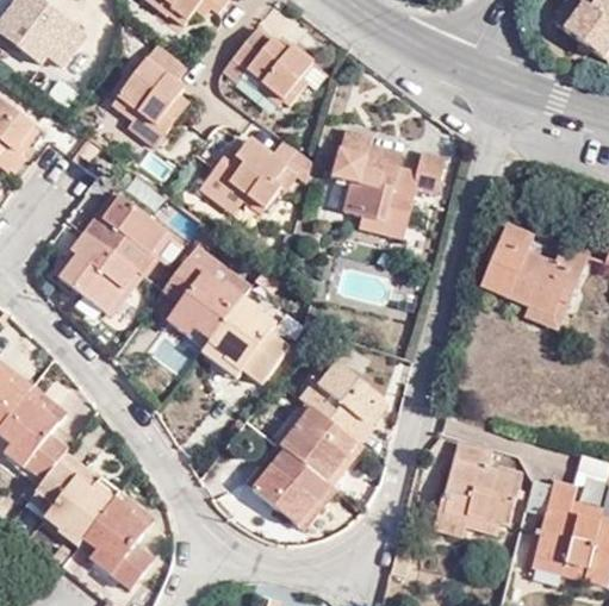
[(14,0),(0,20),(0,32),(41,63),(48,55),(62,66),(86,35),(39,0),(14,0)]
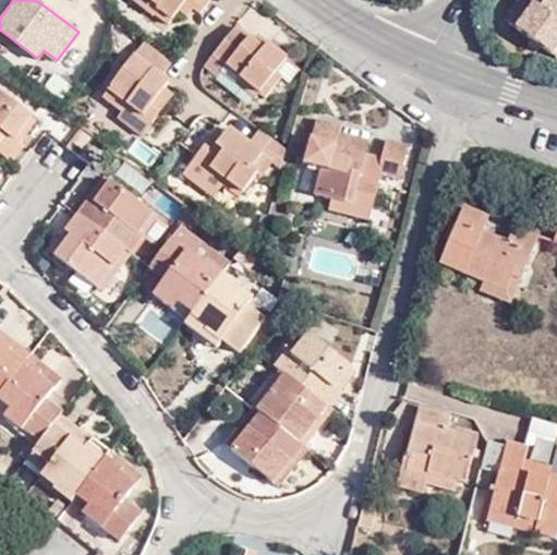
[(0,15),(10,0),(0,0),(0,15)]
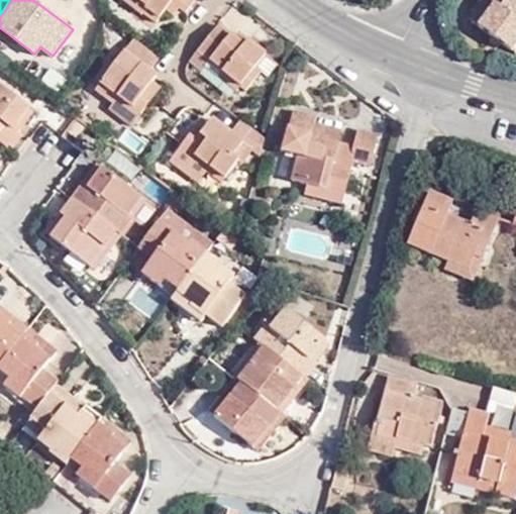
[(145,5),(138,0),(122,0),(139,13),(141,10),(145,5)]
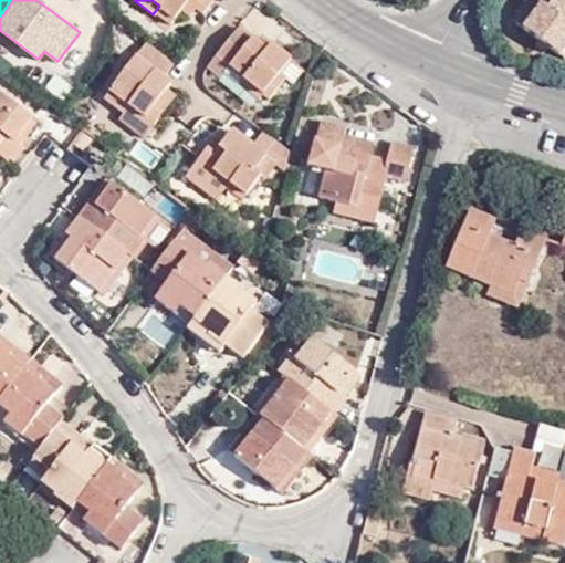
[(152,0),(159,6),(155,11),(170,22),(181,9),(187,0),(195,7),(202,12),(211,0),(152,0)]
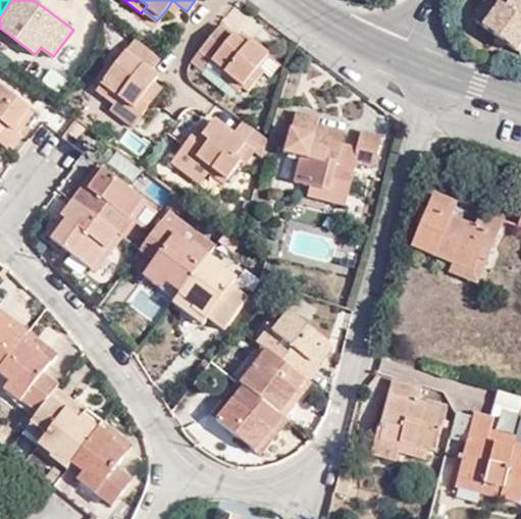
[(173,13),(179,6),(172,0),(167,8),(173,13)]
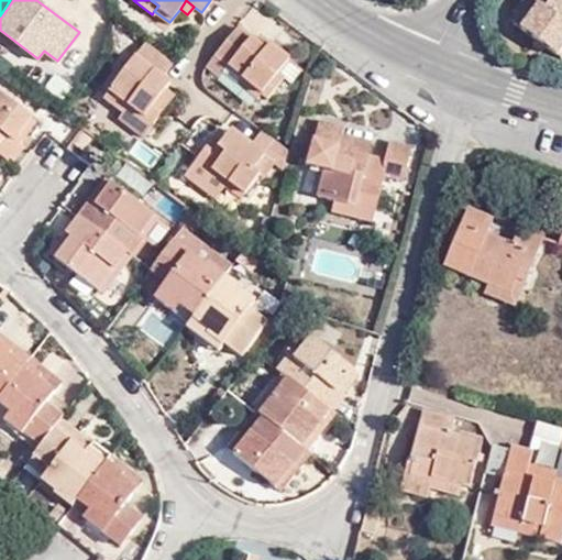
[(538,4),(531,0),(524,0),(508,20),(519,28),(538,4)]
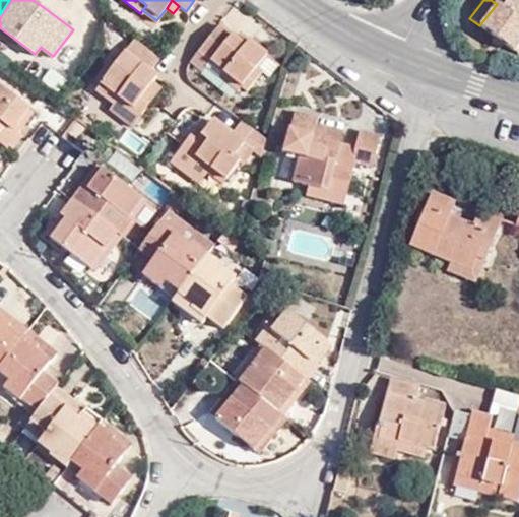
[(491,0),(497,4),(479,25),(513,51),(518,43),(518,0),(491,0)]
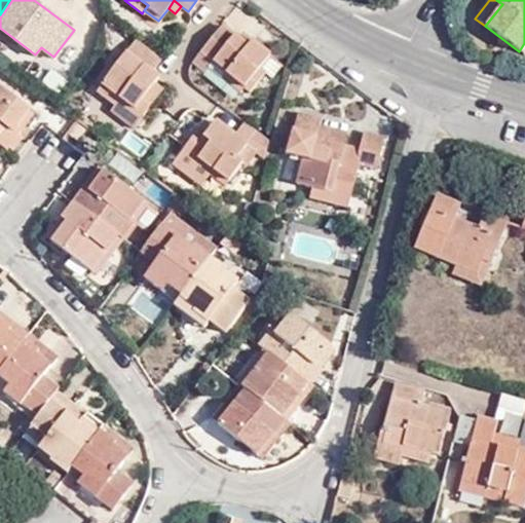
[(221,24),(199,50),(211,61),(213,60),(226,70),(225,71),(244,86),(249,90),(264,72),(259,67),(270,53),(252,38),(248,43),(234,32),(233,33),(221,24)]
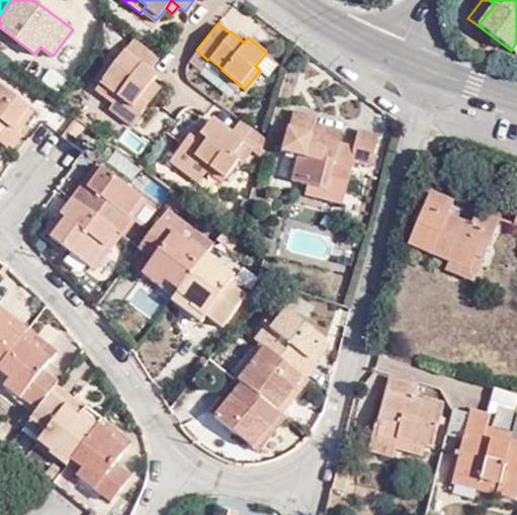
[(235,27),(231,31),(244,43),(248,37),(235,27)]
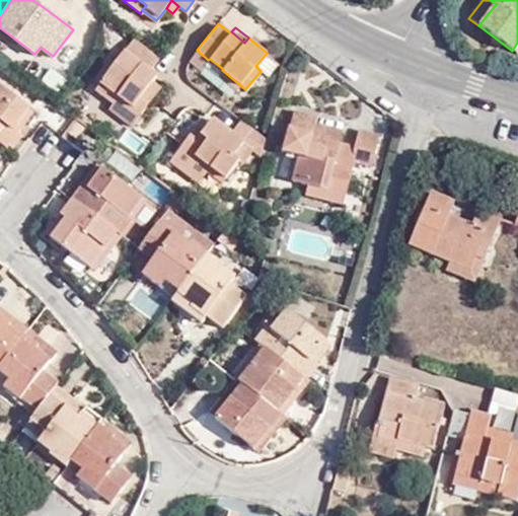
[(158,57),(133,38),(94,88),(112,101),(117,94),(140,113),(156,92),(147,86),(152,80),(155,75),(148,70),(158,57)]
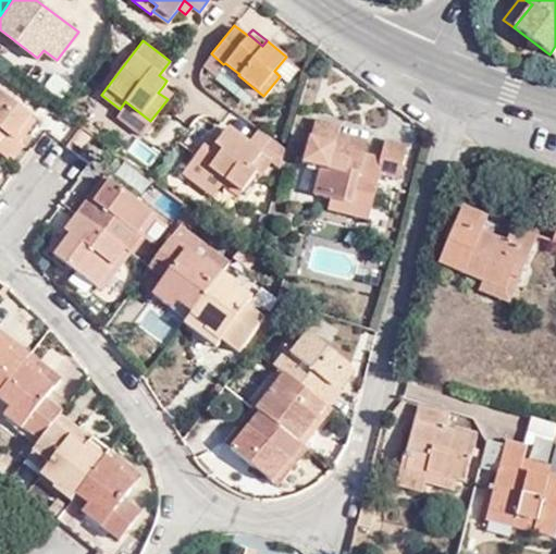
[(223,64),(211,53),(201,64),(215,74),(220,69),(223,64)]
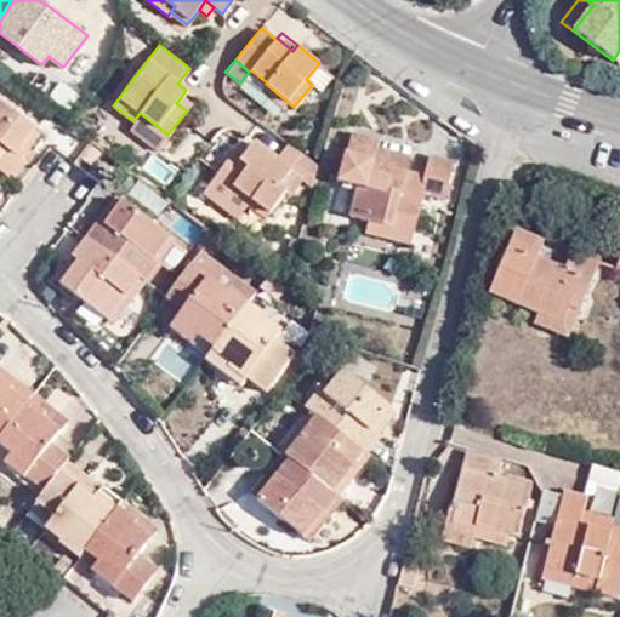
[(333,74),(319,63),(306,79),(312,85),(319,90),(333,74)]
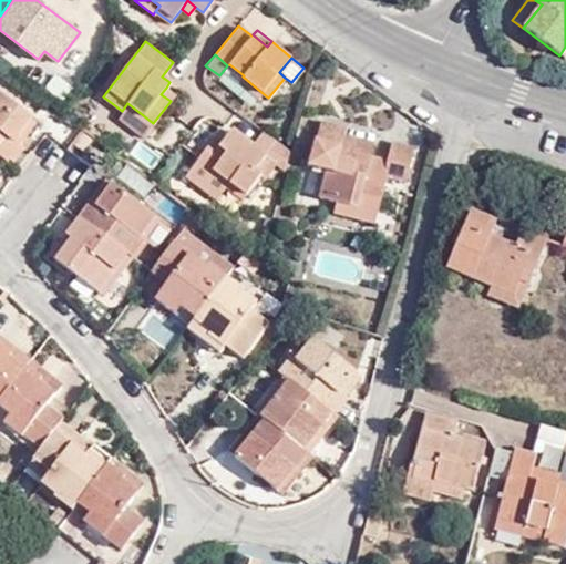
[(227,65),(224,70),(258,99),(263,93),(243,77),(244,75),(229,64),(227,65)]
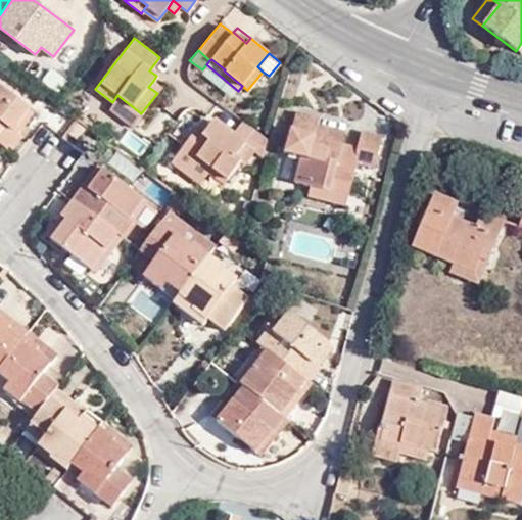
[(161,87),(153,81),(148,87),(157,93),(161,87)]
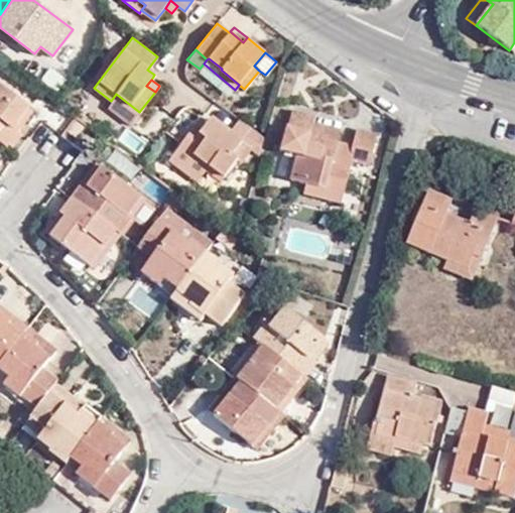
[(0,141),(6,145),(16,132),(11,128),(28,106),(0,85),(0,141)]
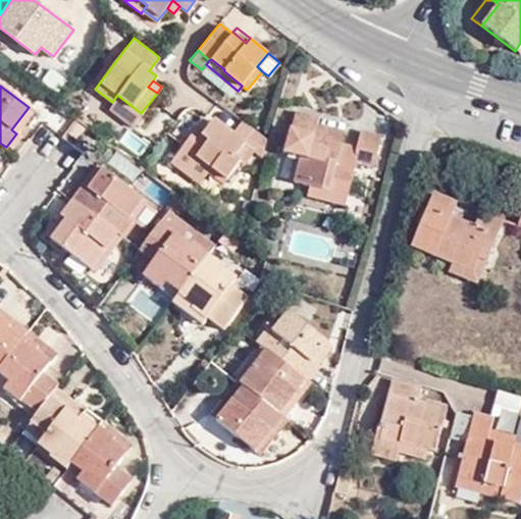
[(117,95),(112,102),(108,108),(132,126),(141,113),(117,95)]
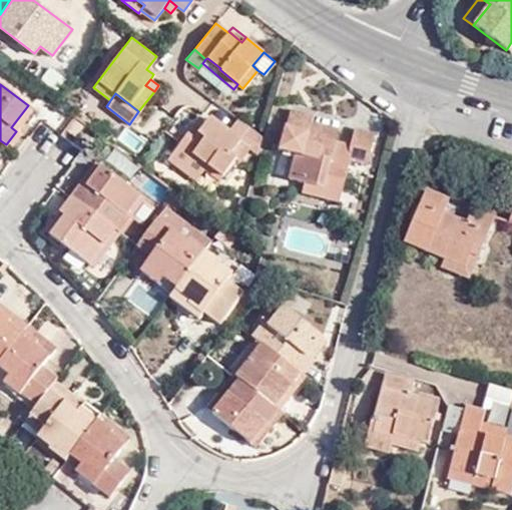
[(11,127),(16,131),(33,109),(28,105),(11,127)]
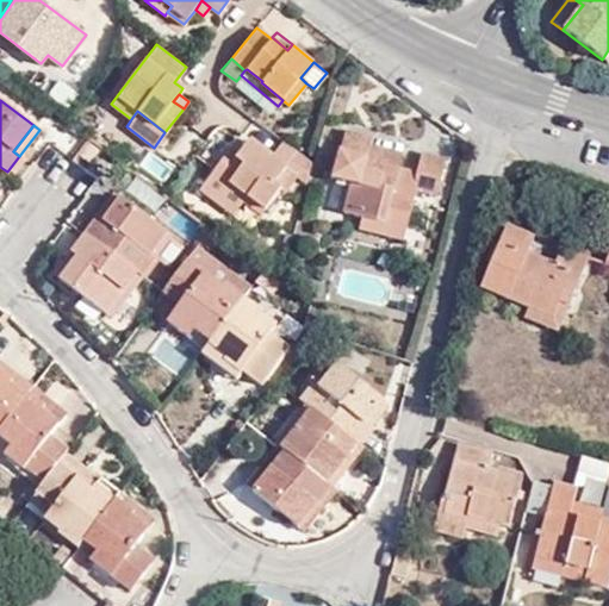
[(396,173),(397,166),(401,152),(370,145),(371,136),(346,131),(335,176),(352,180),(345,210),(362,214),(360,227),(379,232),(402,237),(414,187),(435,192),(443,157),(422,151),(417,170),(415,177),(396,173)]
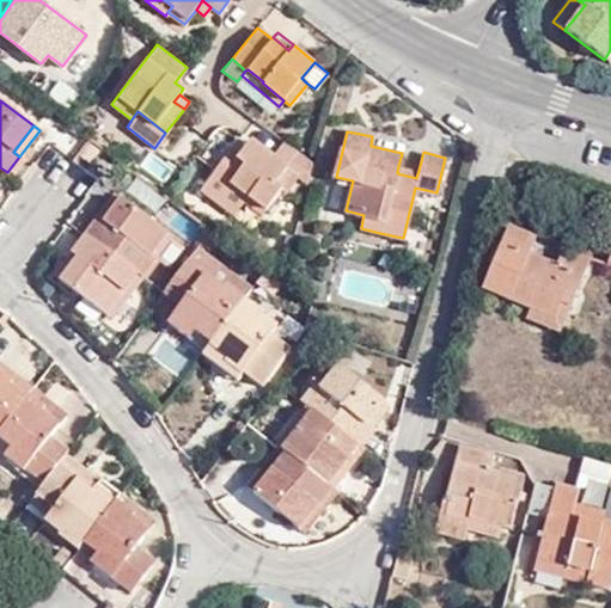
[(306,183),(312,161),(283,140),(273,154),(251,137),(237,155),(228,148),(208,174),(243,201),(246,196),(264,209),(282,188),(275,182),(286,167),(306,183)]
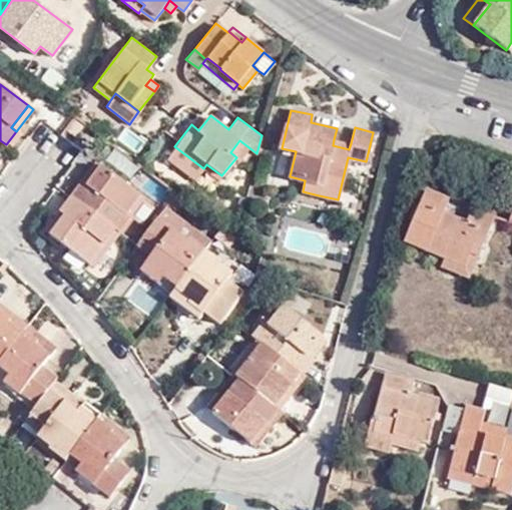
[(82,120),(68,138),(81,148),(95,130),(82,120)]
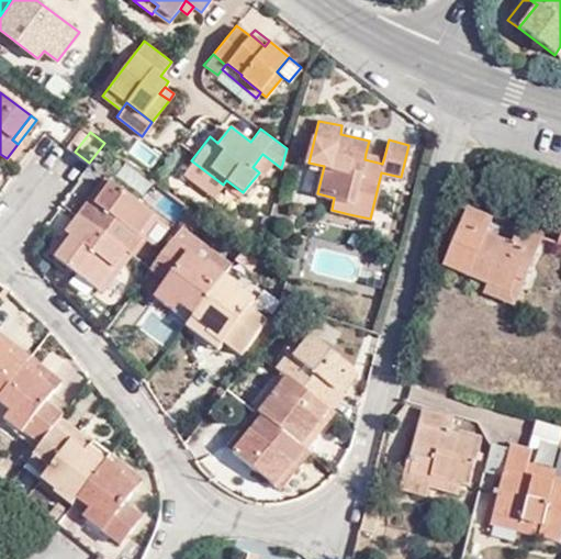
[(384,157),(366,153),(365,159),(382,164),(384,157)]
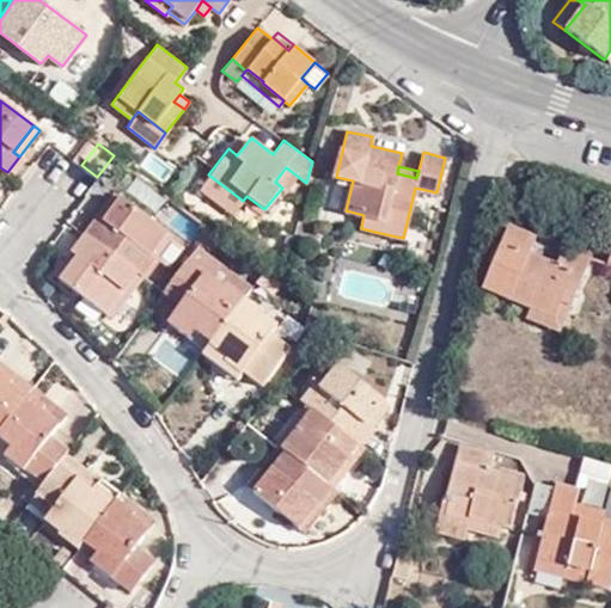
[(232,214),(243,201),(208,174),(199,188),(232,214)]
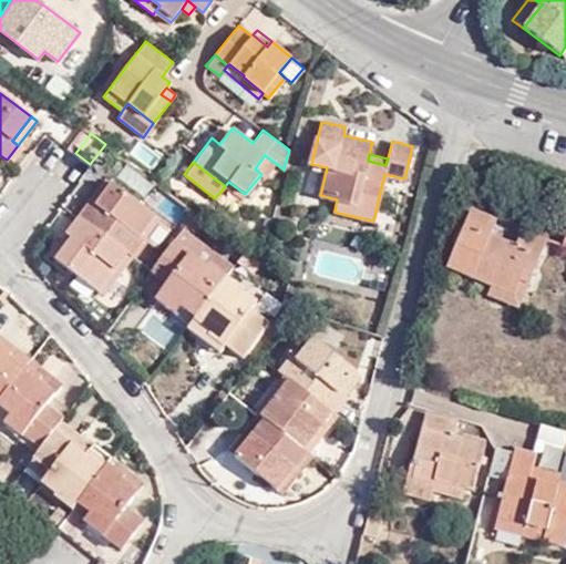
[(127,163),(116,178),(134,192),(146,176),(127,163)]
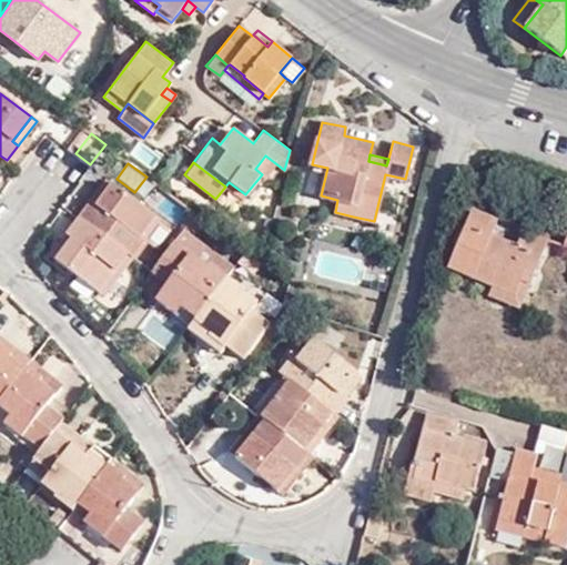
[(105,178),(90,199),(95,203),(111,182),(105,178)]
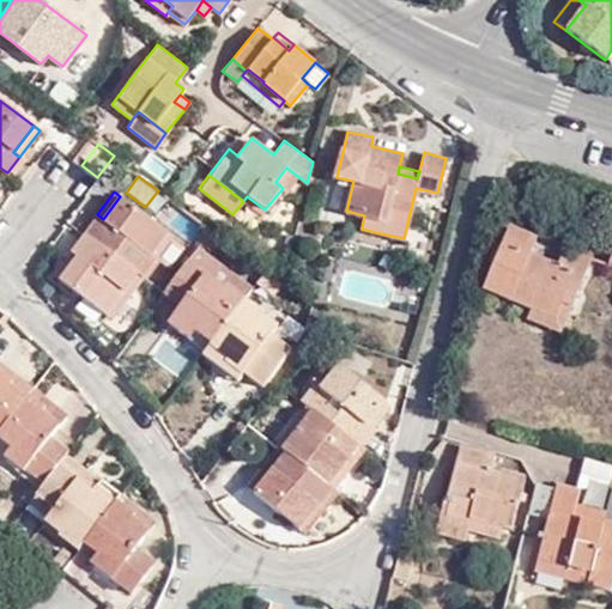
[(97,214),(84,233),(143,276),(174,236),(120,196),(103,219),(97,214)]
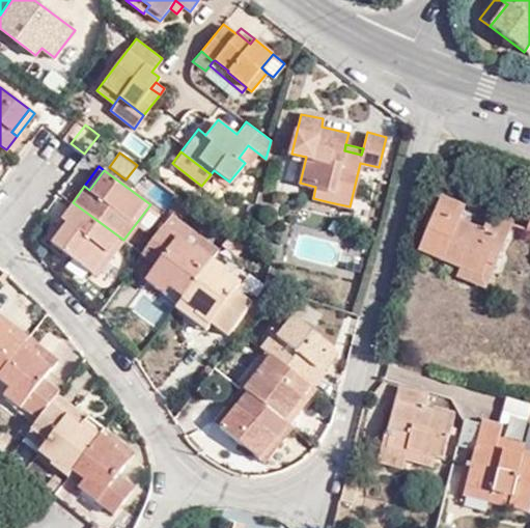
[(226,187),(229,182),(214,170),(211,174),(226,187)]
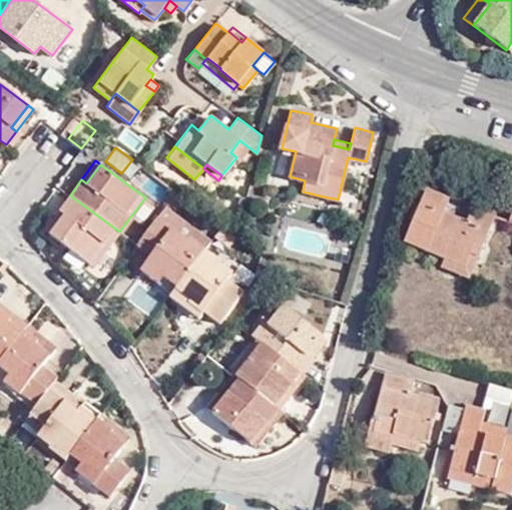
[(468,251),(478,256),(494,215),(471,206),(466,219),(443,210),(449,196),(426,187),(404,240),(444,258),(463,265),(468,251)]
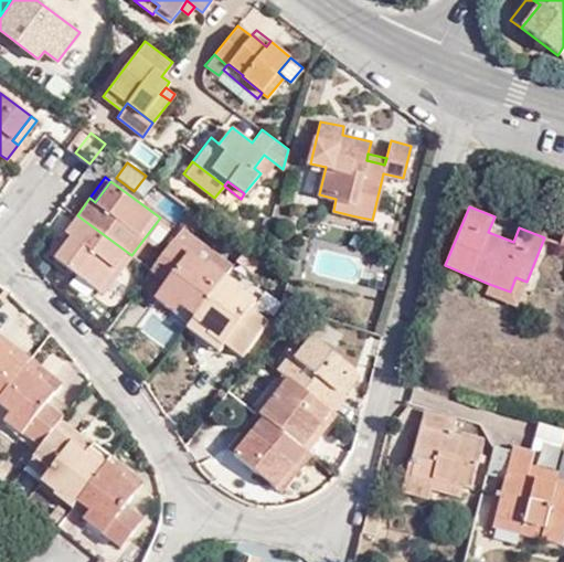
[(131,255),(77,215),(66,229),(72,233),(54,257),(103,294),(131,255)]
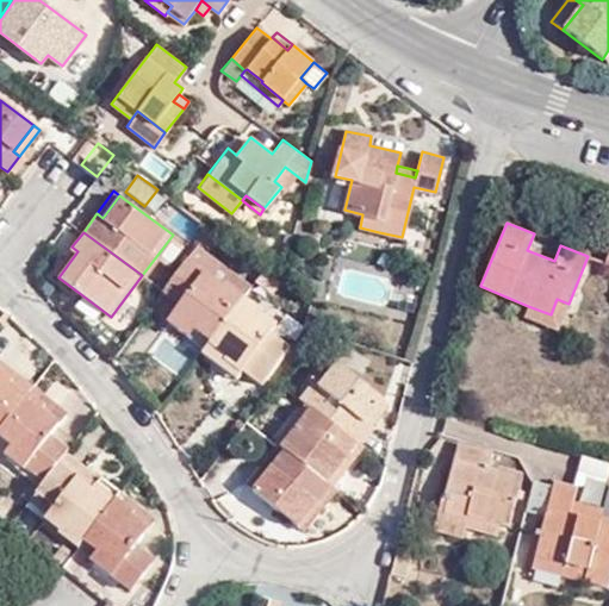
[(250,285),(197,244),(186,258),(221,285),(223,281),(242,295),(250,285)]
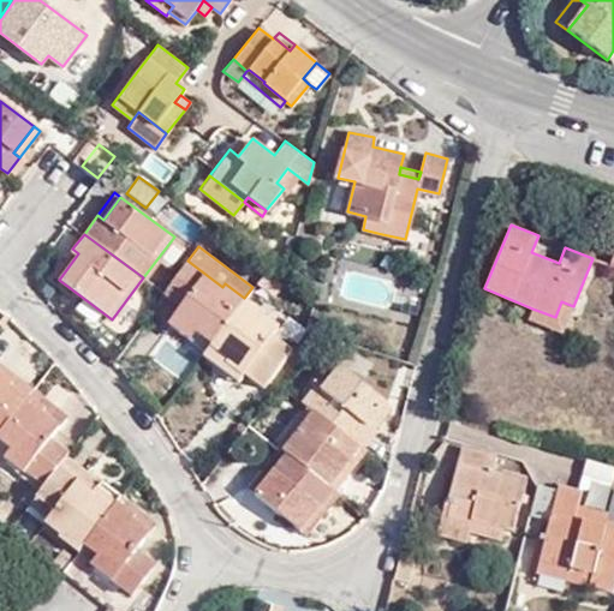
[(78,253),(72,249),(53,276),(59,280),(78,253)]
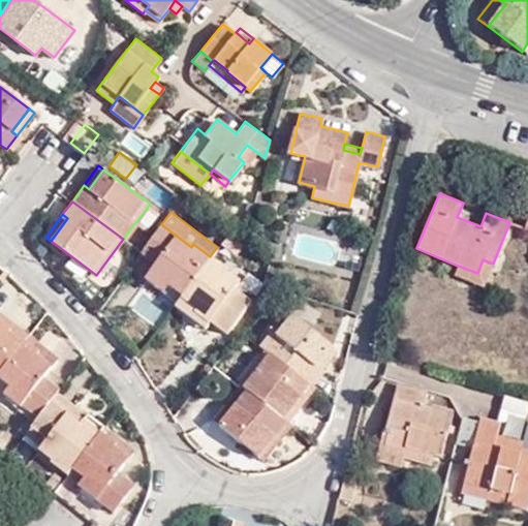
[(161,224),(140,252),(155,264),(147,275),(165,288),(168,284),(182,294),(205,264),(210,256),(193,244),(191,247),(161,224)]
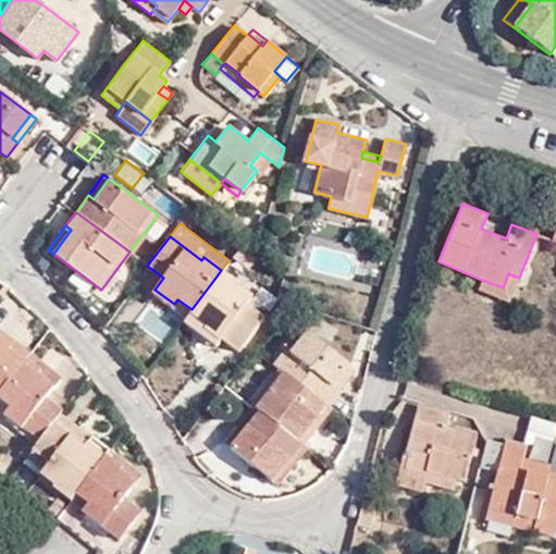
[(147,266),(136,281),(152,293),(155,290),(163,278),(147,266)]
